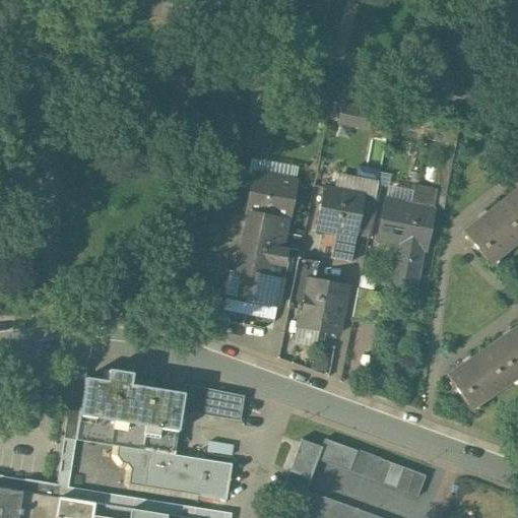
[(371,112),(343,106),(340,120),(369,125),(371,112)]
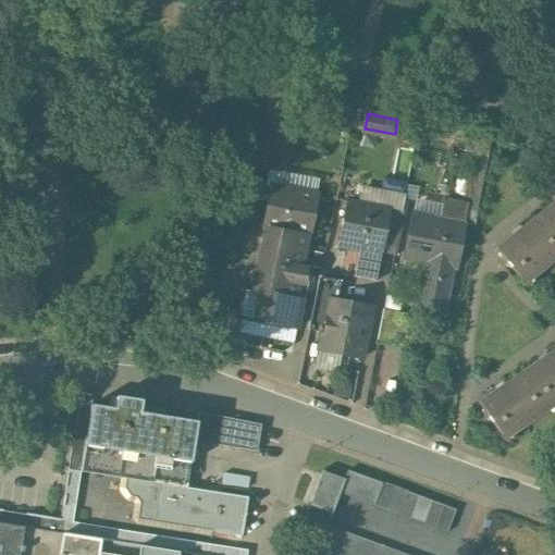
[(318,193),(273,185),(266,225),(269,225),(266,241),(267,242),(257,290),(256,291),(296,298),(296,296),(306,245),(308,233),(310,233),(318,193)]
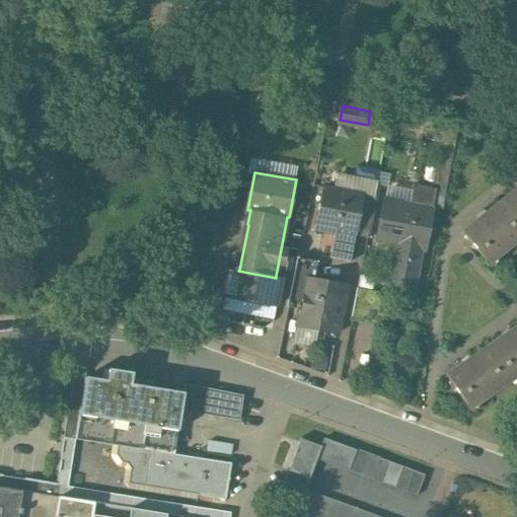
[(436,188),(415,183),(411,202),(432,206),(436,188)]
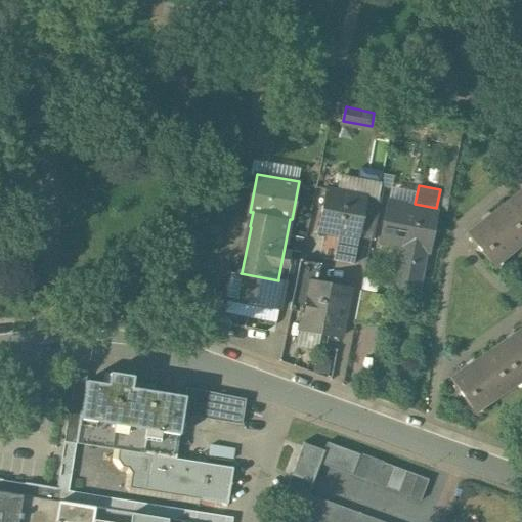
[(367,194),(328,187),(320,229),(340,232),(359,236),(367,194)]
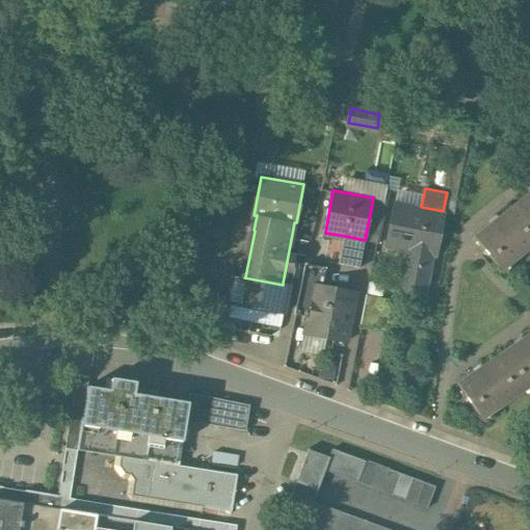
[(529,193),(476,236),(502,269),(529,248),(529,193)]
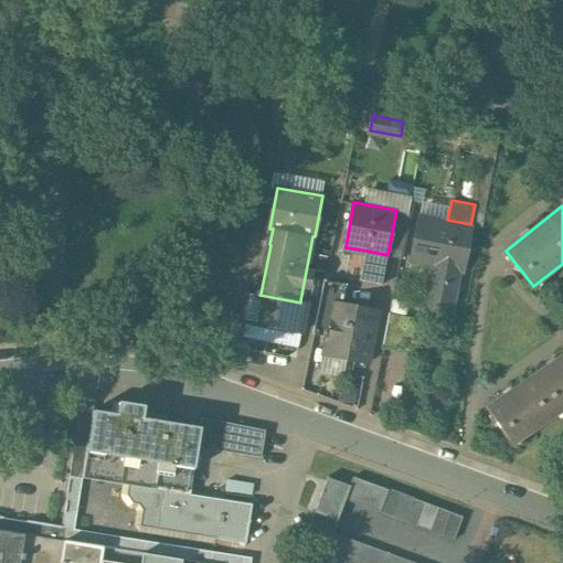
[(447,220),(418,214),(410,261),(432,265),(460,271),(463,272),(471,224),(470,224),(447,220)]
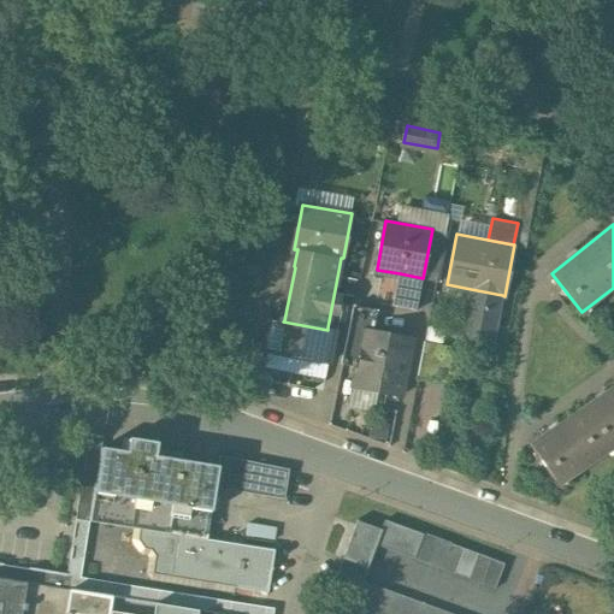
[(423,278),(400,273),(394,305),(418,310),(424,278),(423,278)]
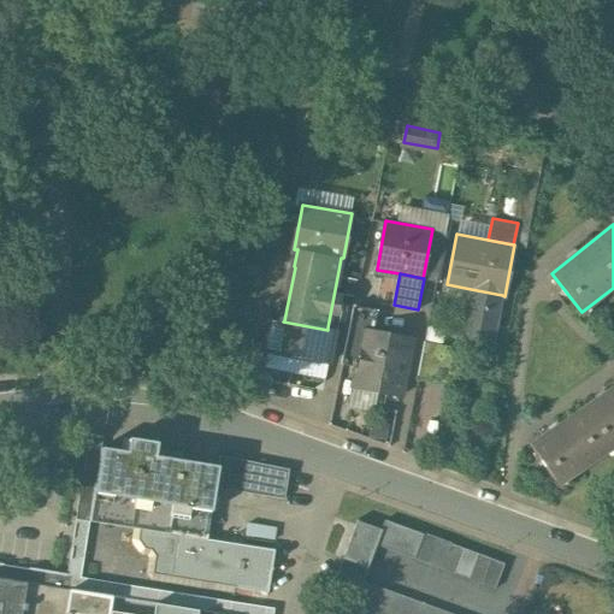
[(502,295),(471,289),(461,335),(494,341),(502,295)]
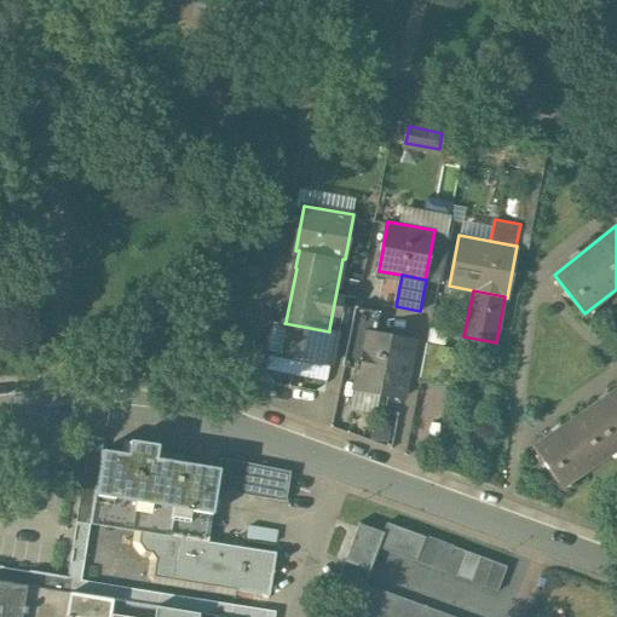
[(381,310),(357,305),(345,364),(361,368),(368,330),(378,332),(381,310)]
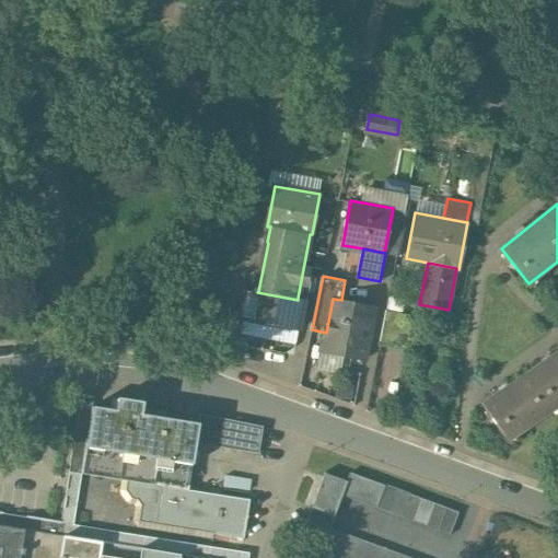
[(298,300),(257,292),(258,291),(251,290),(245,317),(300,327),(305,300),(298,298),(298,300)]
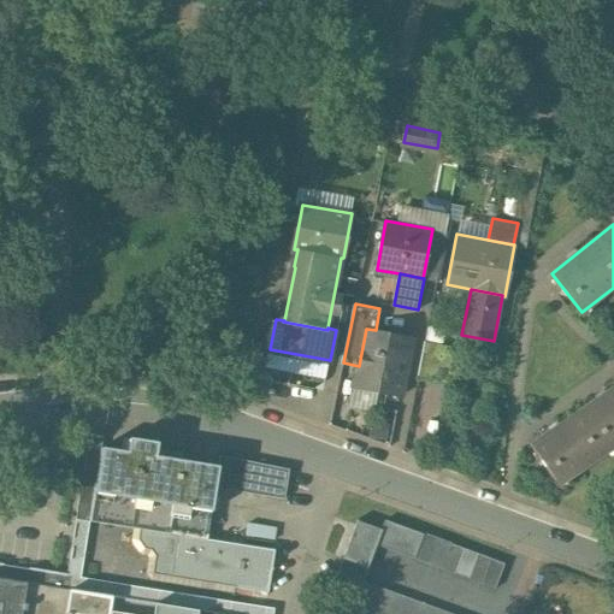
[(376,330),(366,329),(359,366),(355,387),(402,395),(413,337),(376,330)]
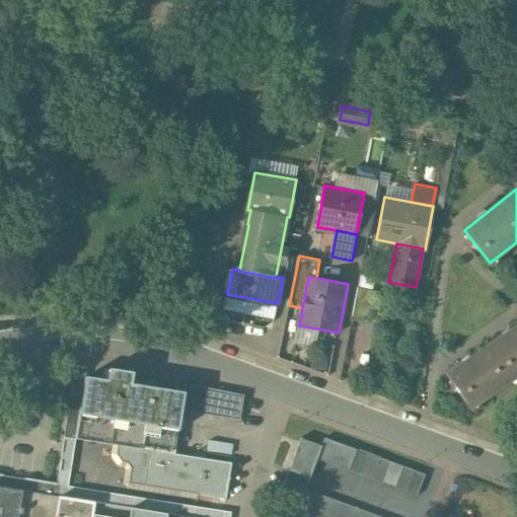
[(388,292),(358,286),(353,309),(383,315),(388,292)]
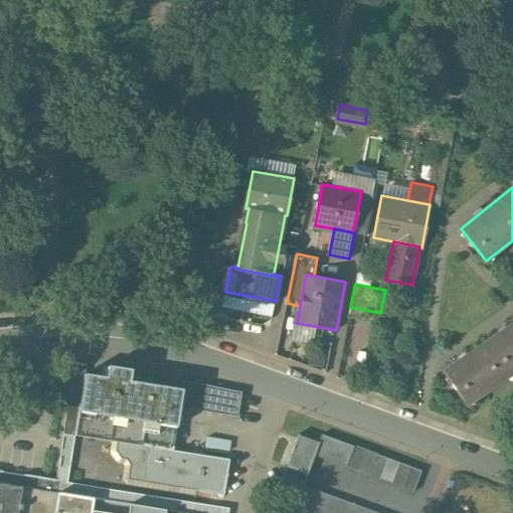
[(512,322),(444,369),(467,404),(512,372),(512,322)]
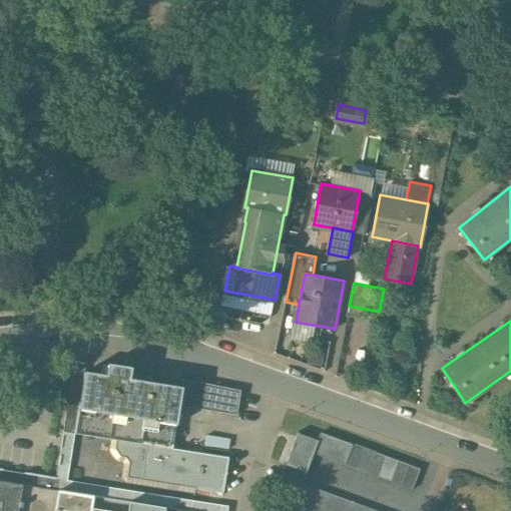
[(227,510),(229,505),(69,479),(76,432),(80,408),(86,372),(87,363),(76,361),(57,477),(0,468),(0,480),(23,484),(59,490),(94,495),(130,501),(165,507),(191,510),(227,510)]
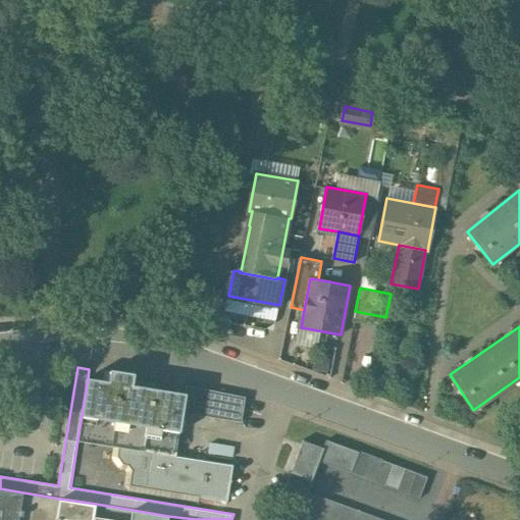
[(186,394),(133,385),(135,373),(111,370),(109,381),(88,378),(82,415),(179,431),(184,411),(186,394)]
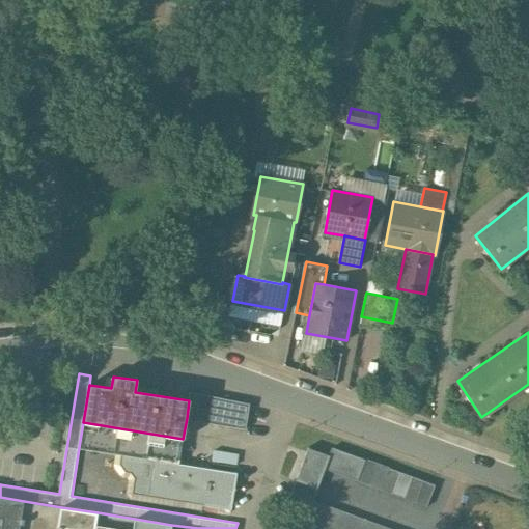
[(250,404),(191,391),(189,400),(187,418),(246,428),(250,404)]
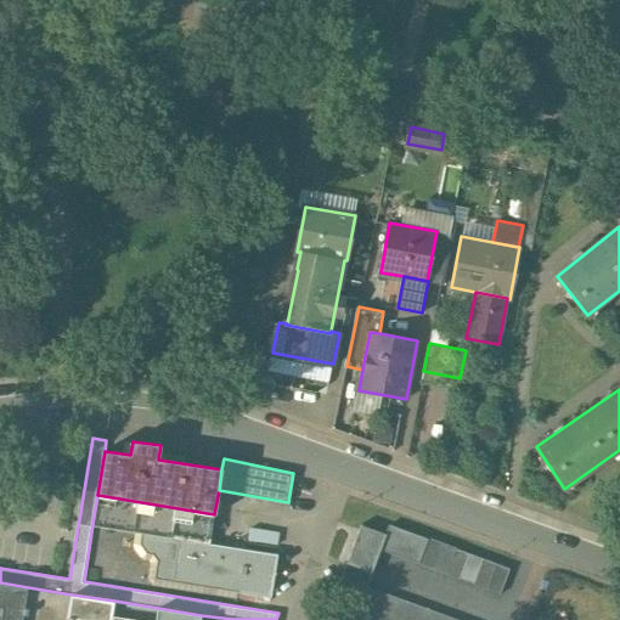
[(214,514),(97,495),(93,524),(141,533),(210,542),(214,514)]
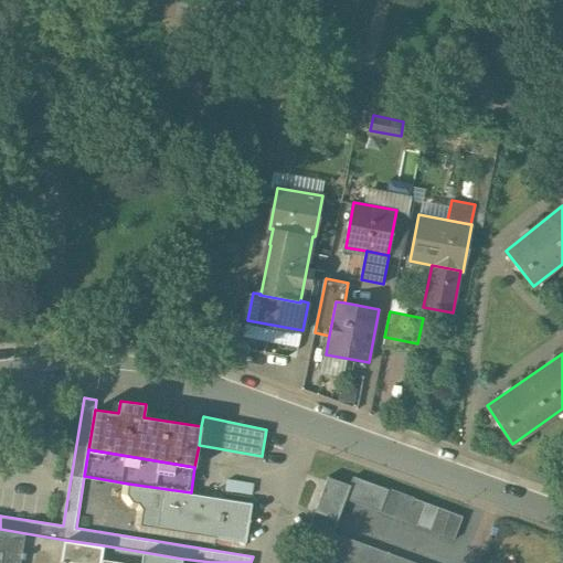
[(329,475),(316,510),(339,519),(347,498),(351,484),(329,475)]
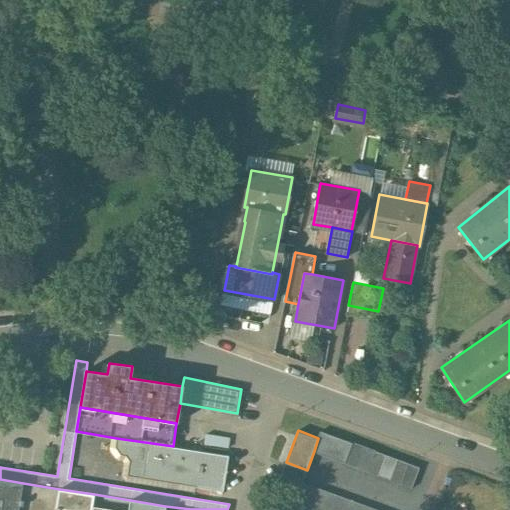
[(353,442),(321,431),(318,438),(314,451),(345,463),(353,442)]
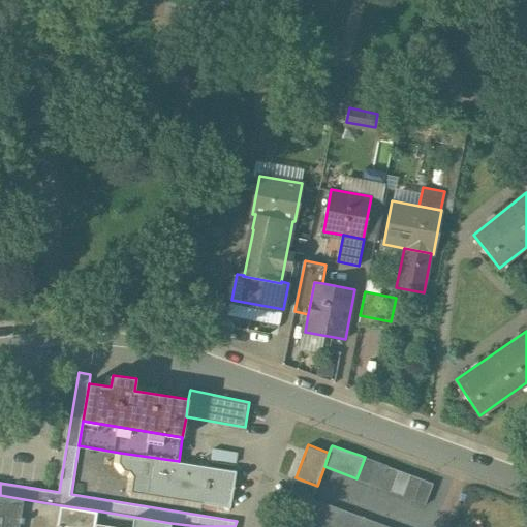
[(172,498),(179,461),(120,453),(119,462),(125,470),(130,471),(133,476),(131,492),(172,498)]
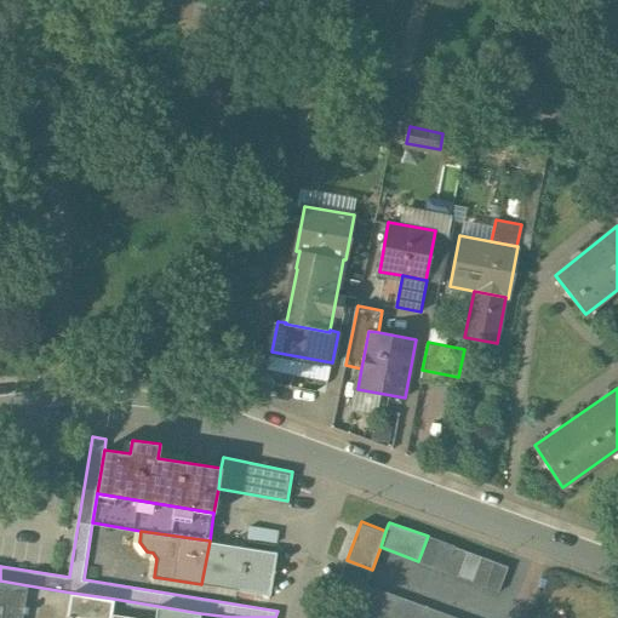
[(456,544),(428,534),(428,536),(418,561),(445,571),(455,545),(456,544)]
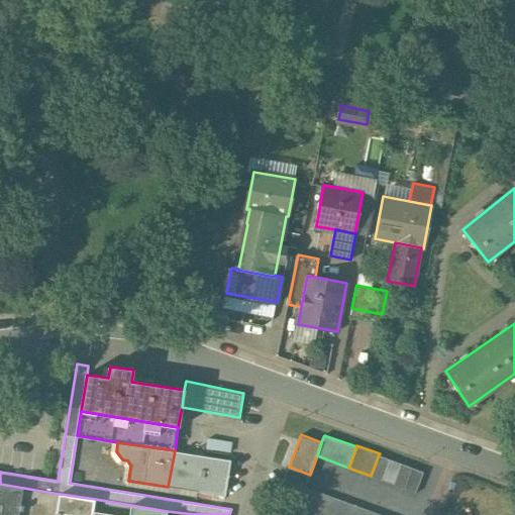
[(175,450),(168,487),(225,496),(230,459),(175,450)]
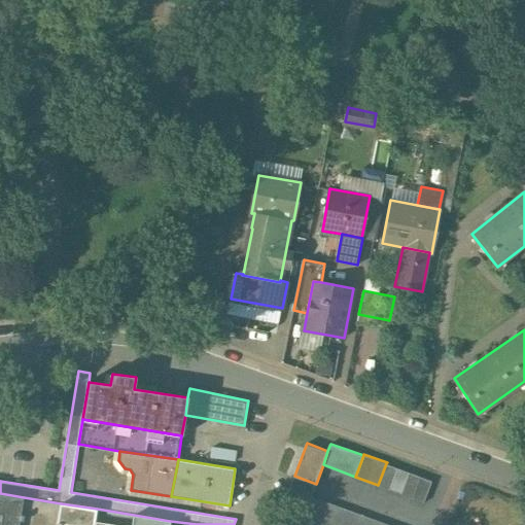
[(431,481),(386,463),(378,485),(423,502),(431,481)]
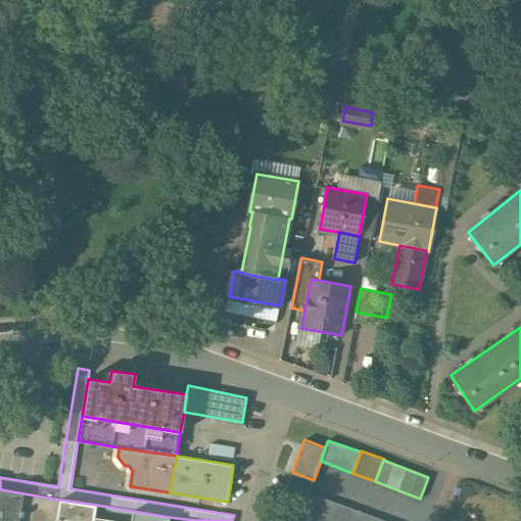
[(292,472),(287,485),(310,493),(314,480),(292,472)]
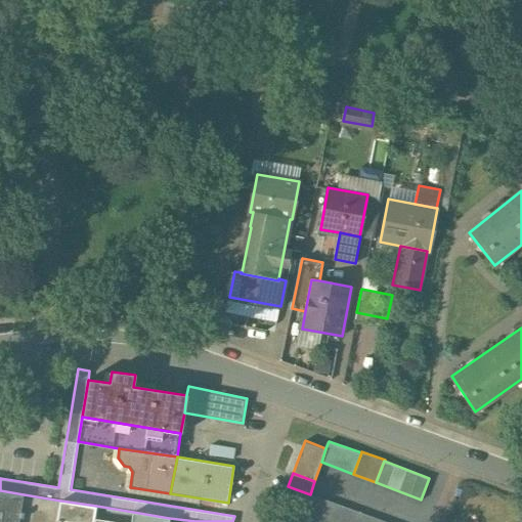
[(18,521),(24,494),(0,490),(0,521),(18,521)]
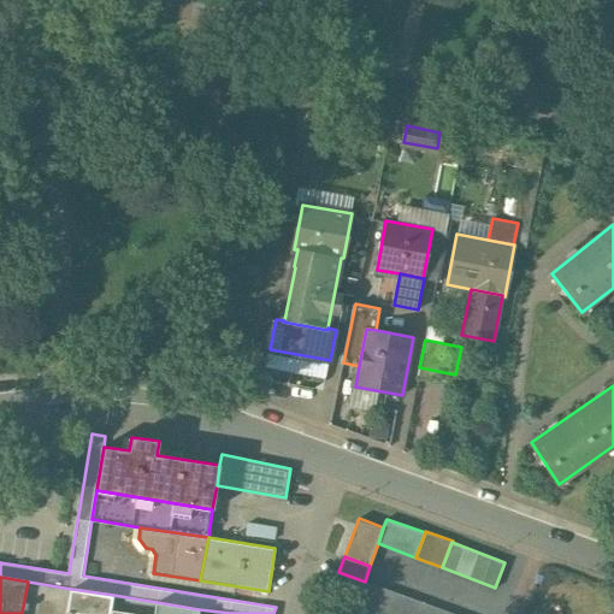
[(66,613),(71,589),(28,582),(22,613),(66,613)]
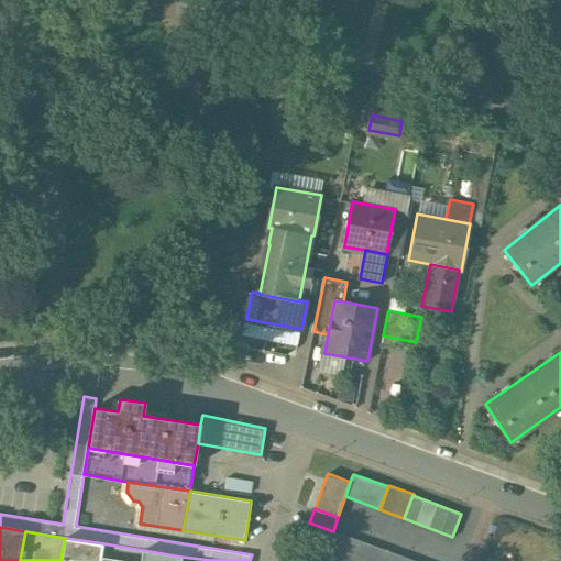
[(418,560),(333,531),(325,556),(341,560),(418,560)]
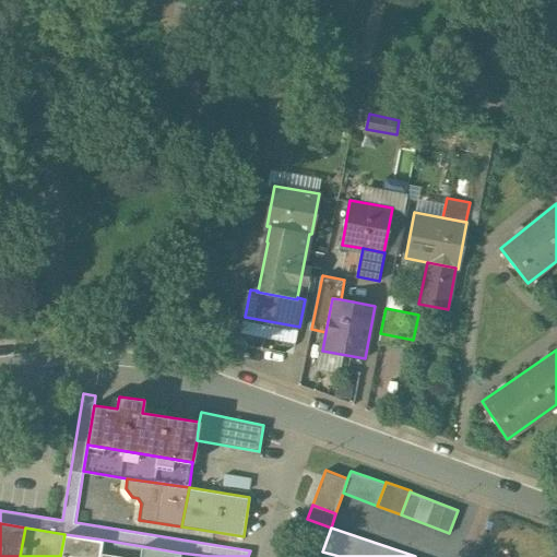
[(99,556),(103,540),(64,534),(60,556),(99,556)]
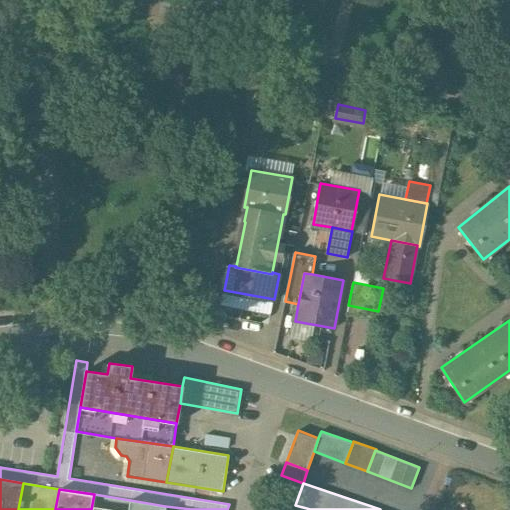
[(128,509),(130,500),(94,494),(91,509),(128,509)]
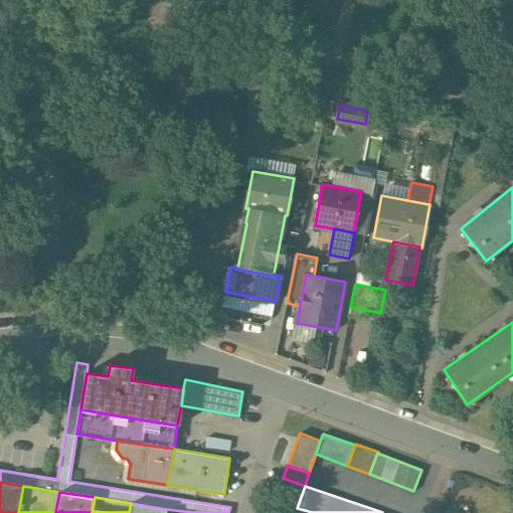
[(165,512),(166,509),(131,503),(129,512),(165,512)]
